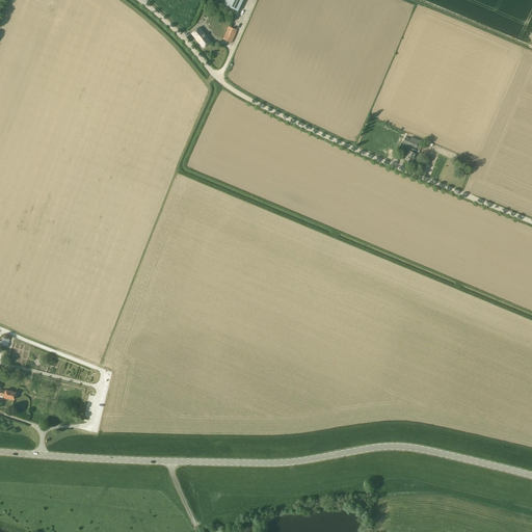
[(238,11),(243,0),(225,0),(223,5),(238,11)]
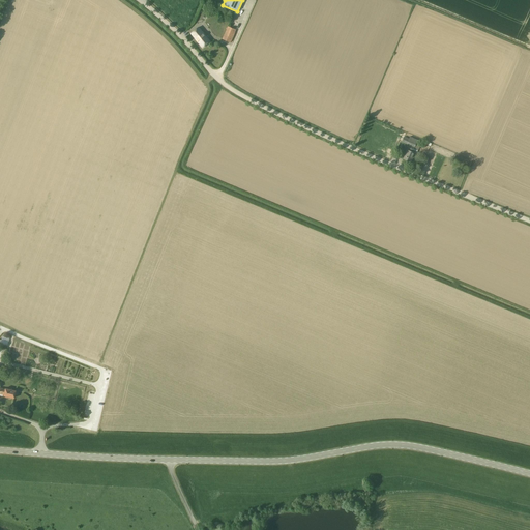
[(202,48),(210,41),(199,27),(190,33),(202,48)]
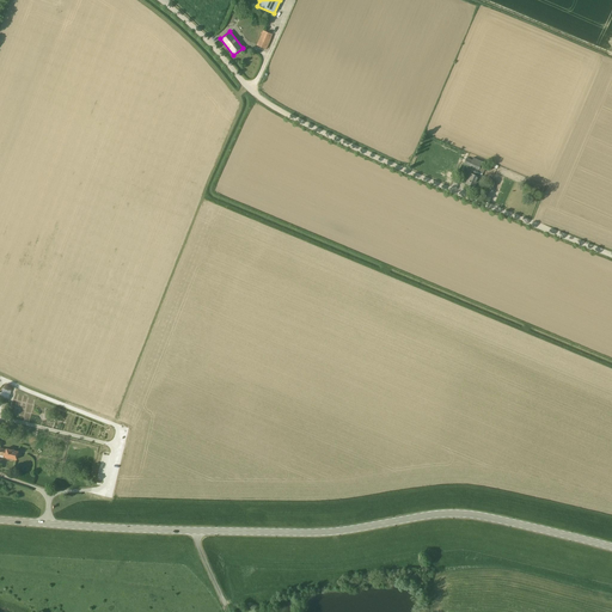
[(267,49),(273,35),(263,31),(257,46),(267,49)]
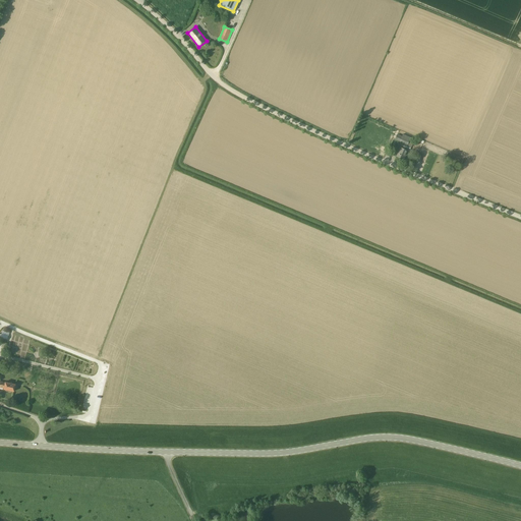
[(413,138),(404,134),(403,134),(402,136),(397,134),(395,139),(403,143),(401,148),(397,157),(404,160),(408,151),(410,146),(412,147),(413,142),(412,142),(413,138)]
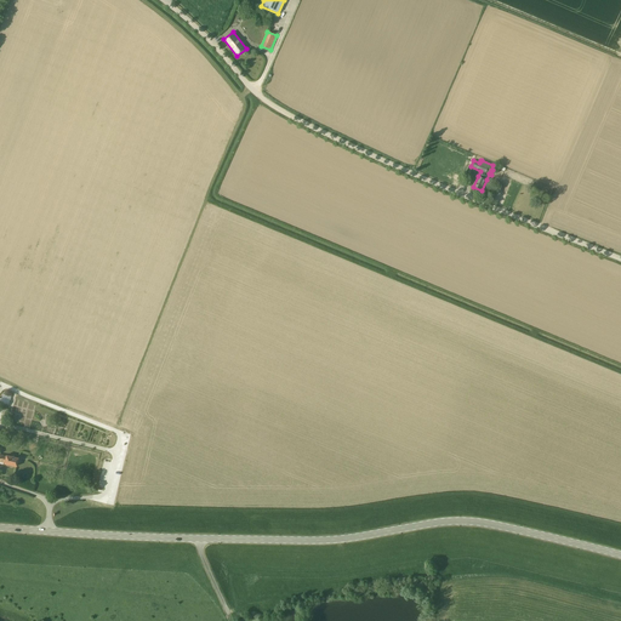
[(5,456),(0,455),(0,461),(4,463),(16,467),(18,459),(6,455),(5,456)]
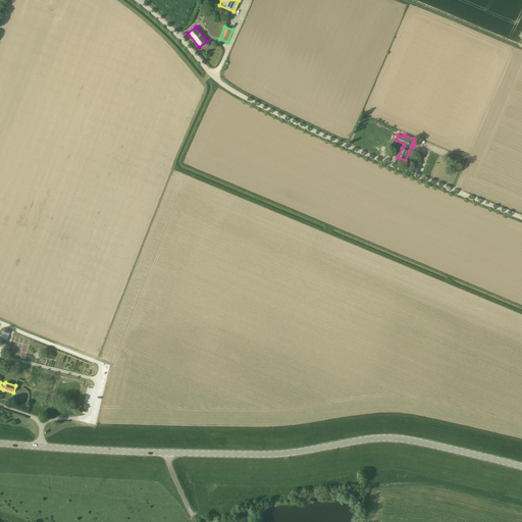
All buildings are outlined.
